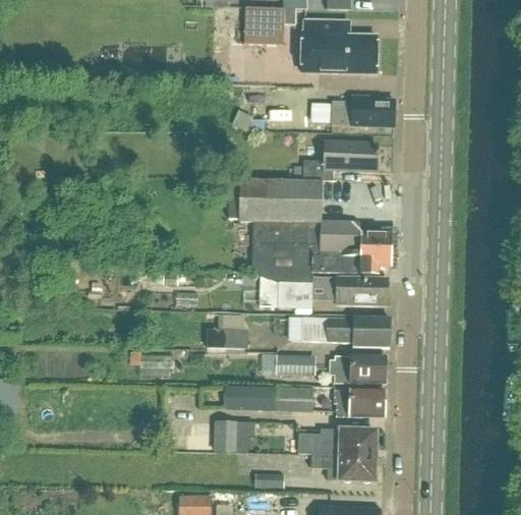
[(297,23),(297,8),(244,7),(244,43),(283,44),(283,22),(297,23)]
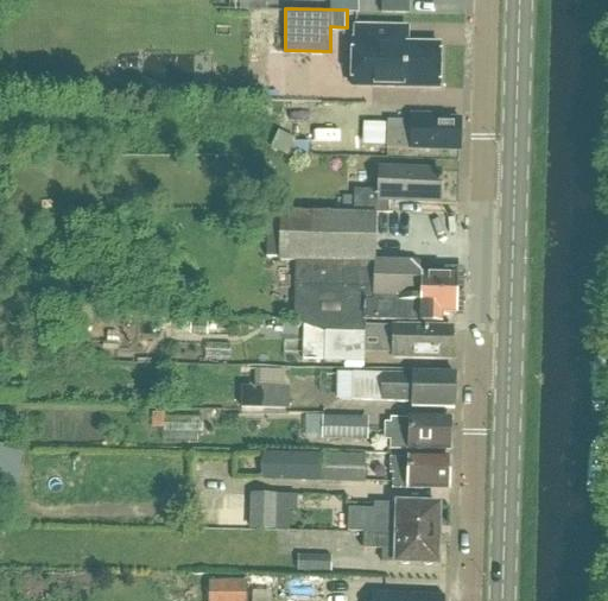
[(352,82),(369,82),(439,84),(439,42),(406,40),(407,24),(355,23),(355,36),(353,36),(353,61),(352,82)]
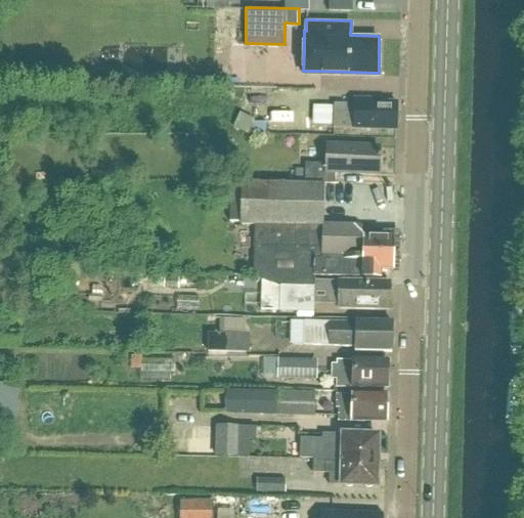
[(313,123),(334,123),(334,125),(397,126),(397,99),(376,98),(375,96),(355,96),(355,101),(335,101),(335,103),(314,102),(313,123)]
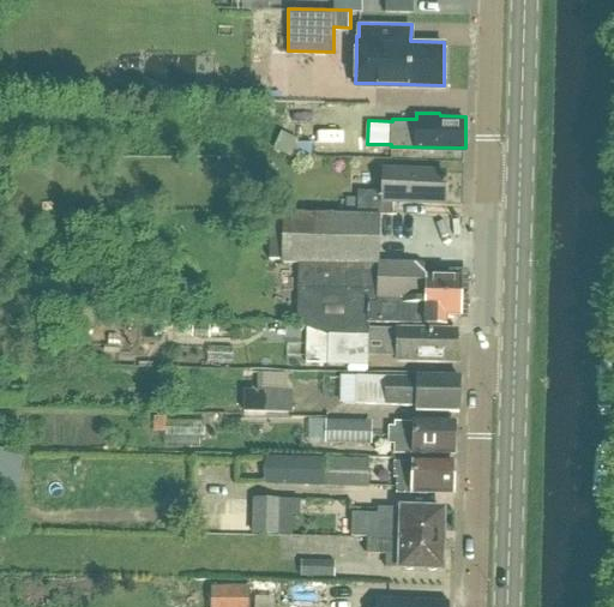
[(281,128),(274,144),(292,152),(299,137),(281,128)]
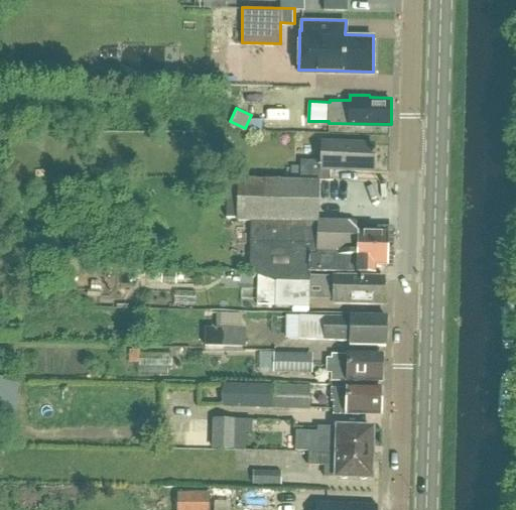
[(300,178),(318,178),(326,178),(326,166),(373,167),(373,141),(321,139),(321,158),(300,157),(300,178)]
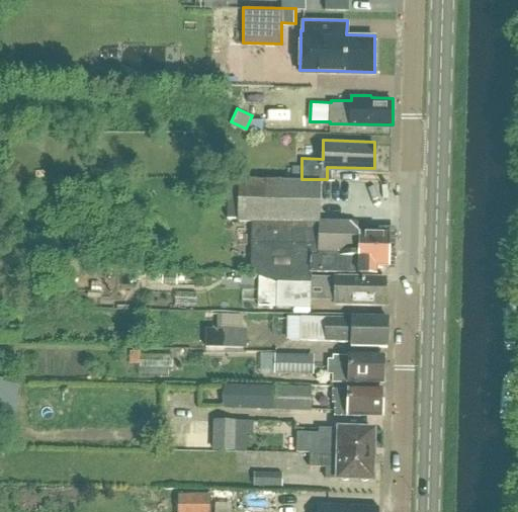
[(320,179),(301,179),(238,176),(236,219),(252,219),(250,270),(276,280),(311,281),(310,269),(311,253),(319,253),(320,219),(320,179)]
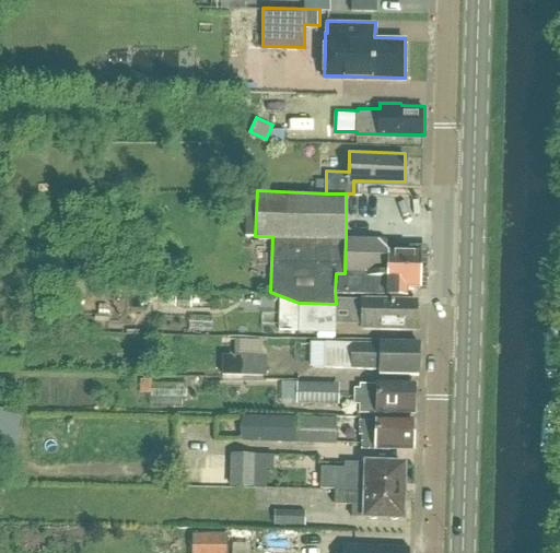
[(336,273),(335,291),(406,293),(406,285),(419,285),(420,249),(388,249),(377,238),(377,237),(346,236),(345,273),(336,273)]
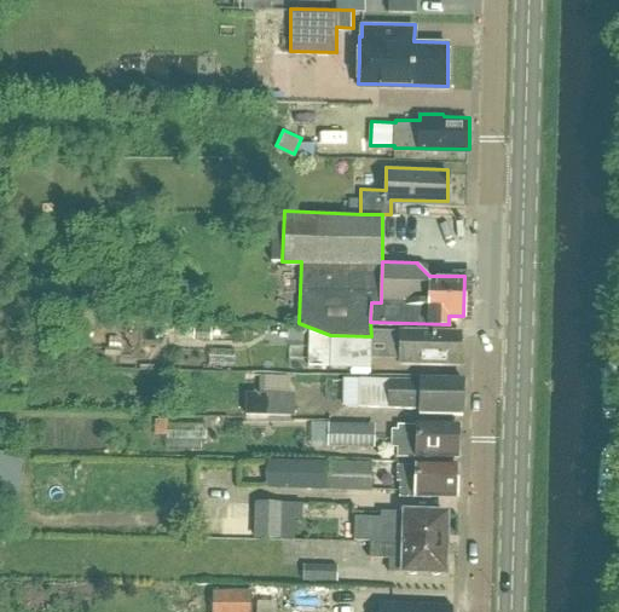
[(460,359),(460,330),(401,329),(400,361),(446,362),(446,359),(460,359)]
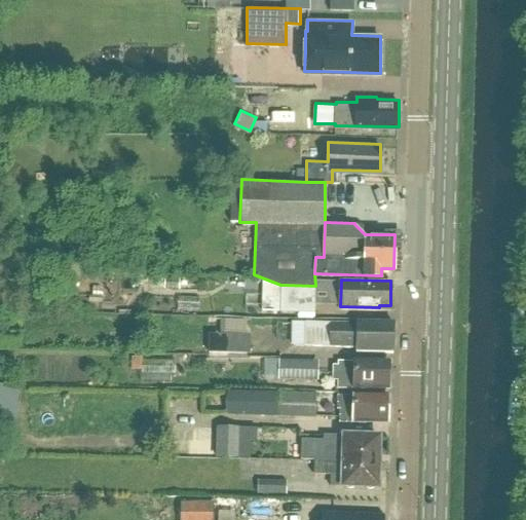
[(314,310),(315,286),(280,285),(279,310),(314,310)]
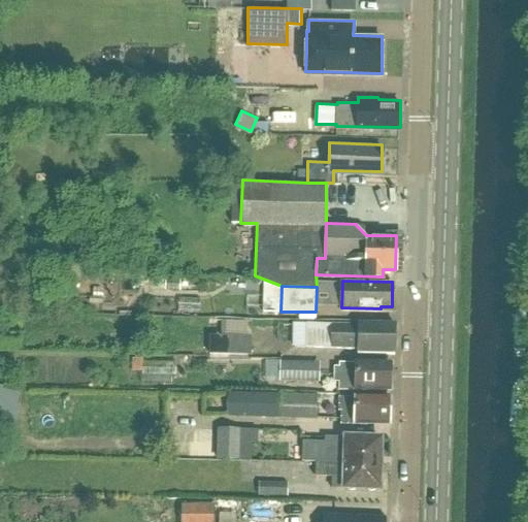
[(394,351),(394,321),(359,320),(358,322),(331,321),(294,320),(294,344),(306,344),(306,345),(358,347),(358,350),(394,351)]
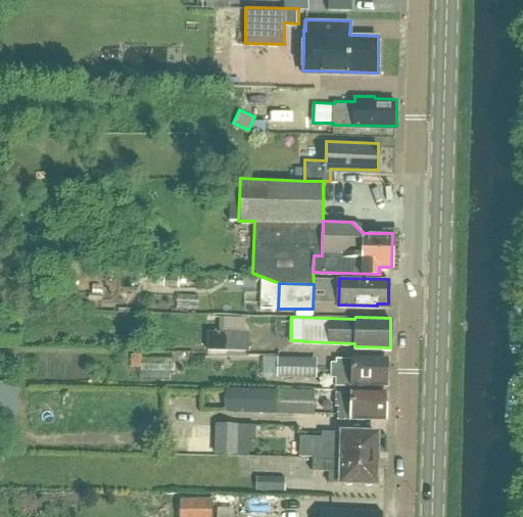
[(247,347),(247,329),(206,328),(205,347),(247,347)]
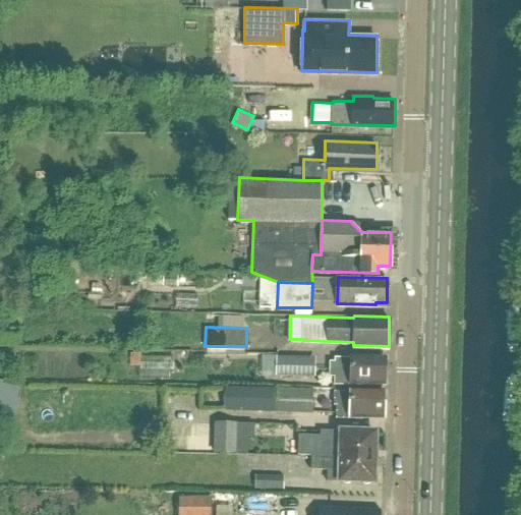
[(314,374),(314,354),(276,353),(276,373),(314,374)]
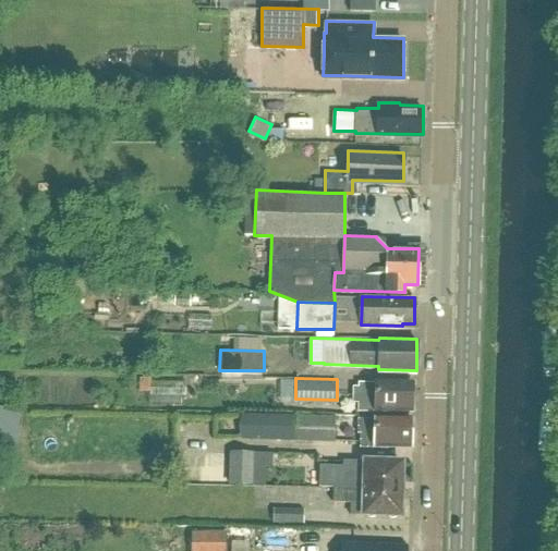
[(413,382),(376,381),(359,381),(359,386),(353,386),(353,395),(361,395),(360,409),(389,411),(391,408),(412,409),(413,382)]
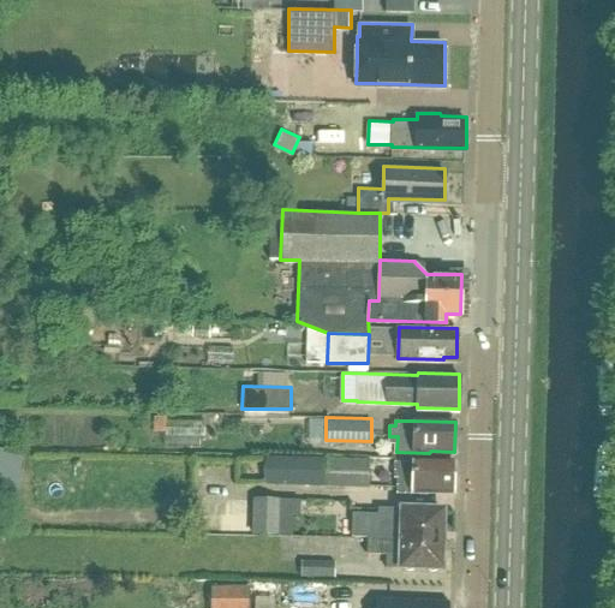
[(323,483),(323,456),(264,453),(264,481),(323,483)]
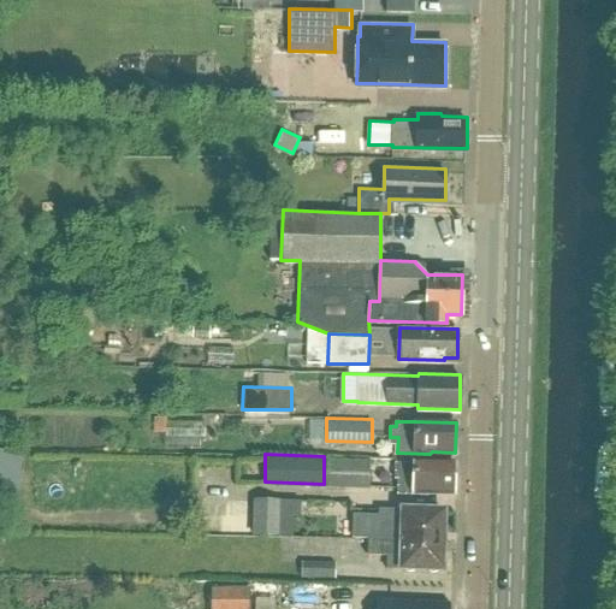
[(324,456),(324,484),(367,484),(367,456),(324,456)]
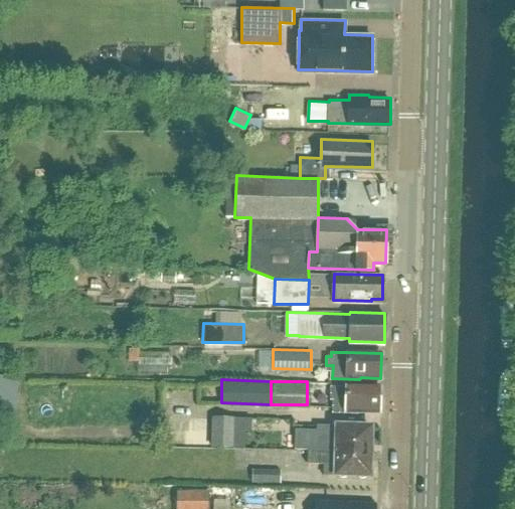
[(347,385),(330,384),(330,397),(346,398),(346,410),(358,410),(360,409),(379,410),(380,386),(347,385)]
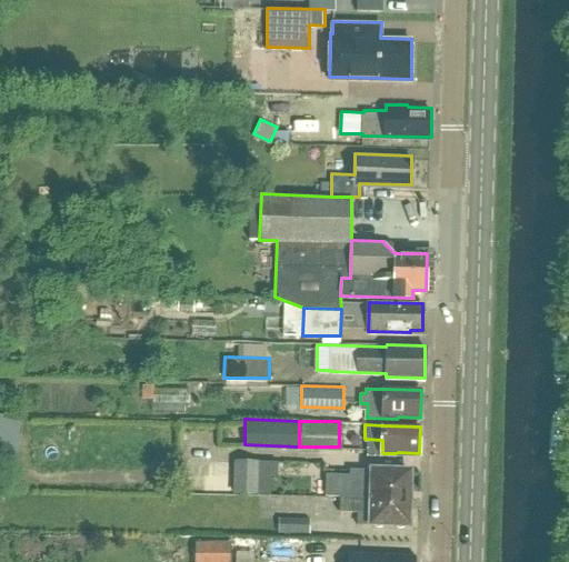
[(352,495),(352,497),(409,499),(410,470),(352,469),(352,477),(328,477),(327,495),(340,495),(352,495)]
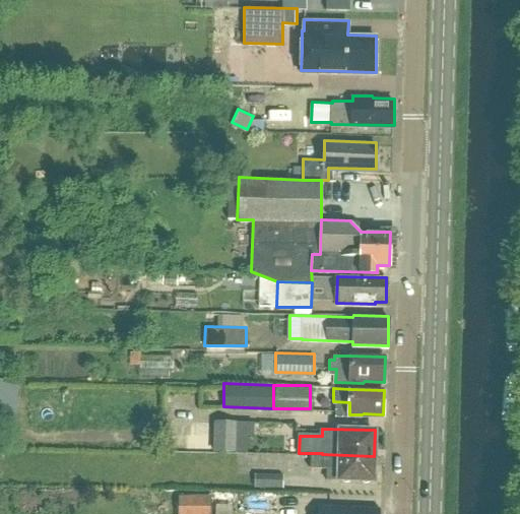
[(214,439),(214,448),(237,449),(237,439),(214,439)]
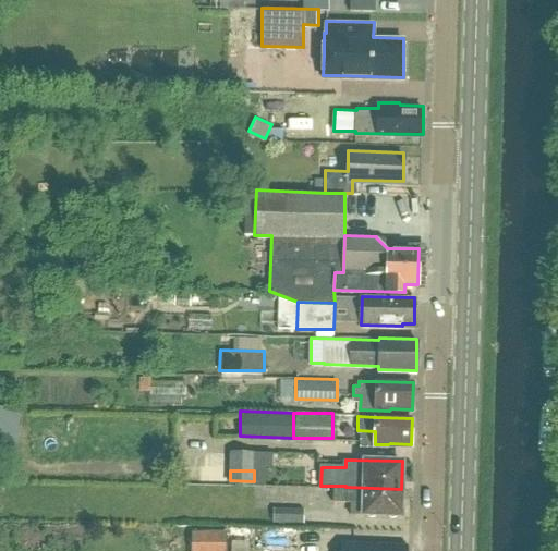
[(346,487),(346,486),(334,486),(334,500),(365,500),(365,514),(400,515),(401,489),(346,487)]
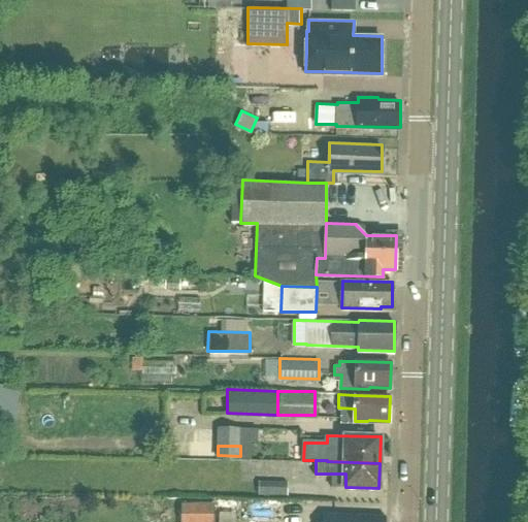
[(258,492),(287,493),(288,480),(258,479),(258,492)]
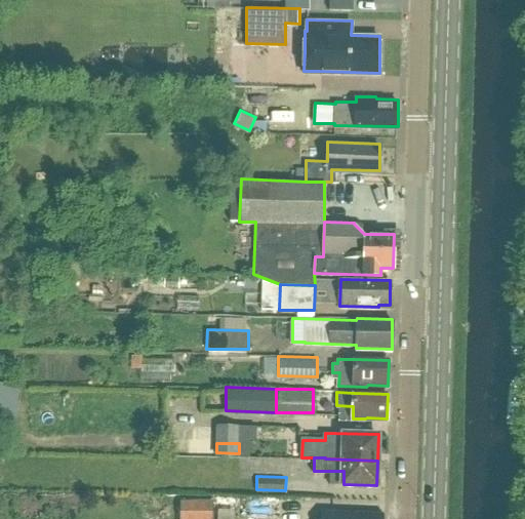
[(179,498),(179,518),(212,518),(213,498),(179,498)]
